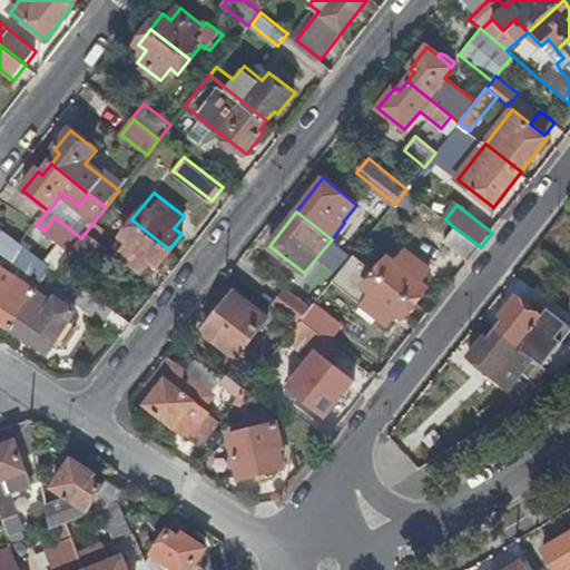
[(45,231),(70,252),(81,238),(55,217),(45,231)]
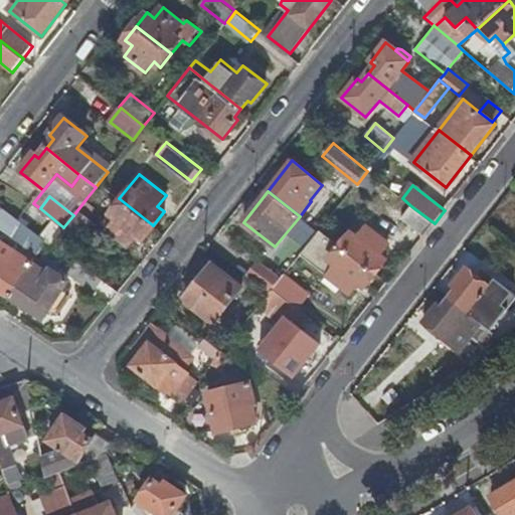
[(63,227),(54,238),(70,251),(94,221),(88,216),(96,205),(87,198),(73,215),(63,227)]
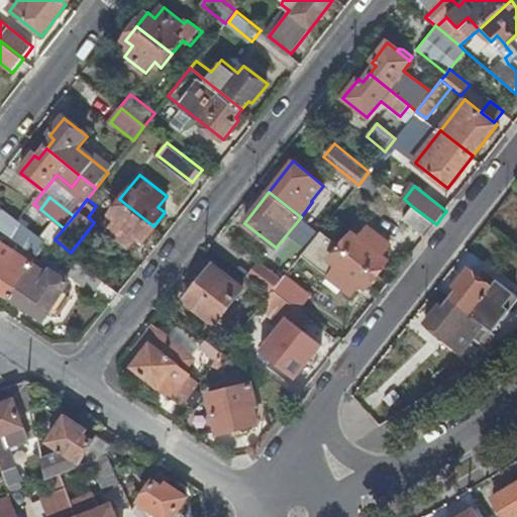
[(143,239),(153,226),(119,199),(109,213),(115,218),(107,229),(127,245),(136,234),(143,239)]
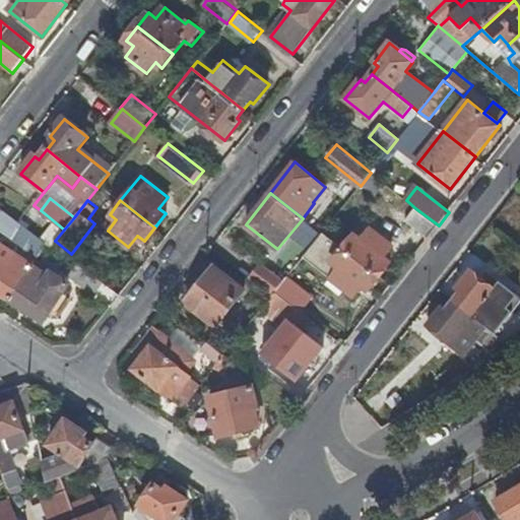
[(0,225),(41,256),(49,244),(2,208),(0,210),(0,225)]
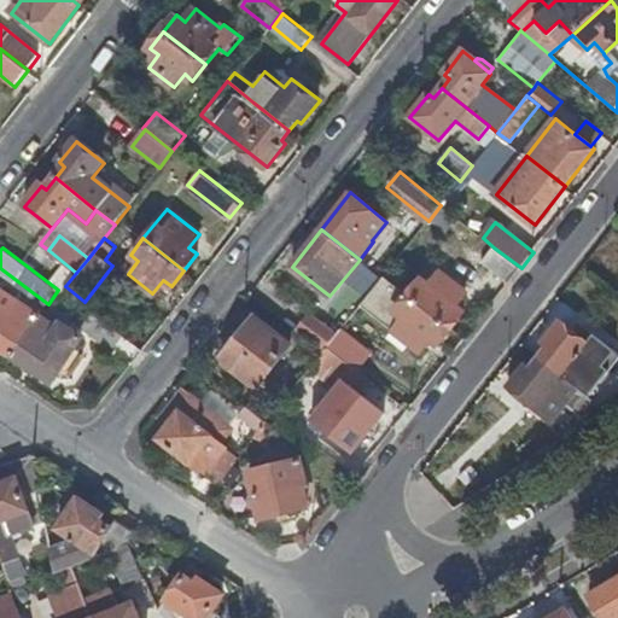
[(482,262),(508,284),(522,268),(499,251),(494,248),(482,262)]
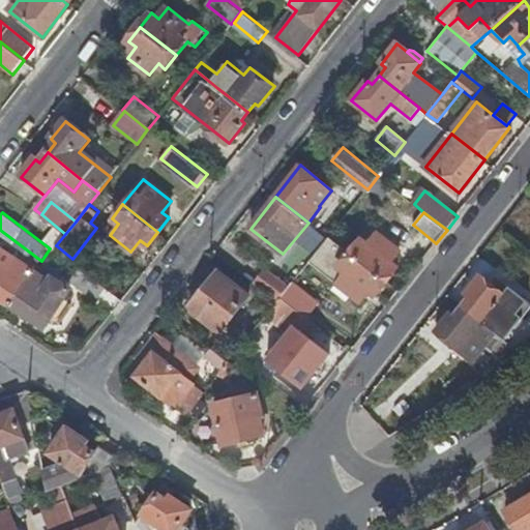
[(102,230),(110,235),(118,224),(112,218),(102,230)]
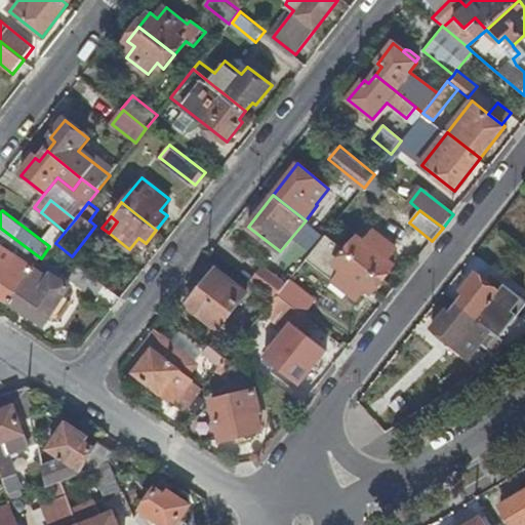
[(348,249),(385,279),(396,265),(389,258),(397,247),(374,230),(366,240),(359,235),(348,249)]
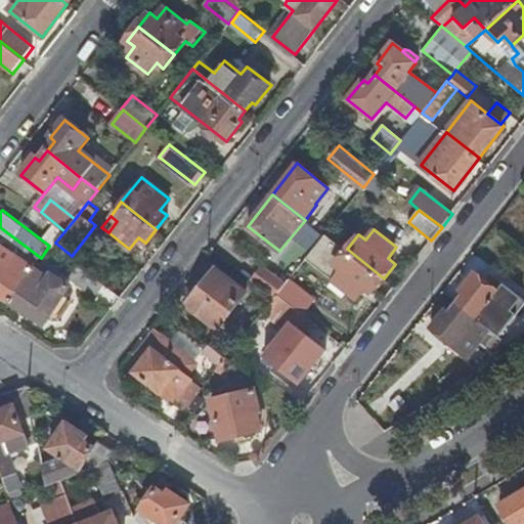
[(373,293),(384,278),(347,249),(326,233),(307,259),(356,298),(365,287),(373,293)]
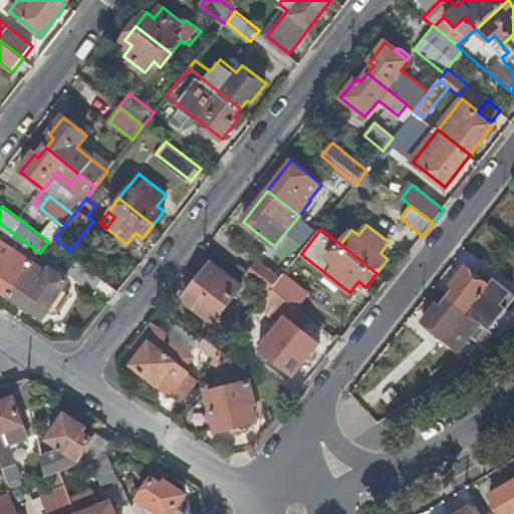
[(0,288),(11,296),(33,263),(0,240),(0,288)]
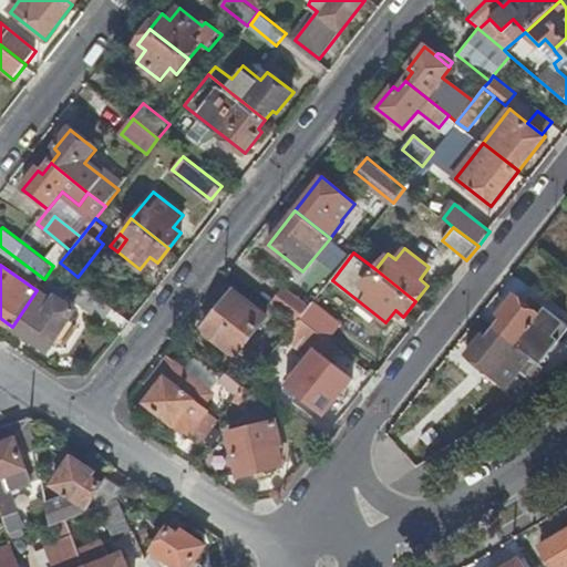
[(105,320),(116,307),(82,280),(72,294),(105,320)]
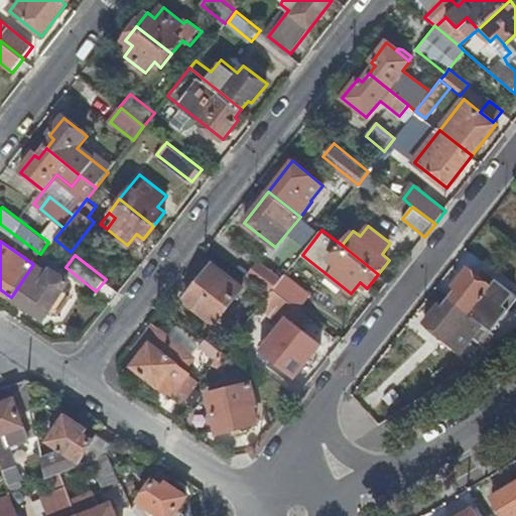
[(258,263),(249,275),(271,292),(275,289),(281,281),(258,263)]
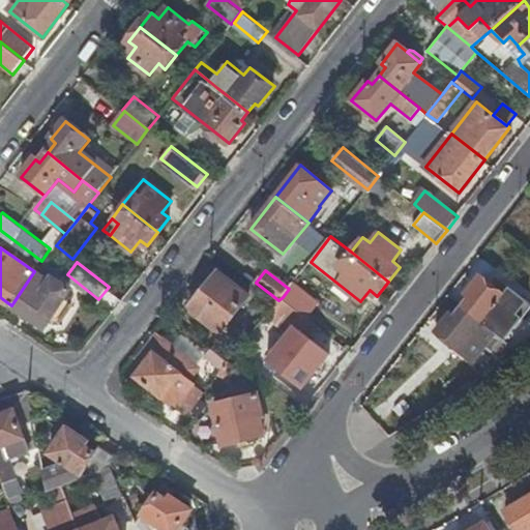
[(460,289),(467,295),(481,276),(474,270),(460,289)]
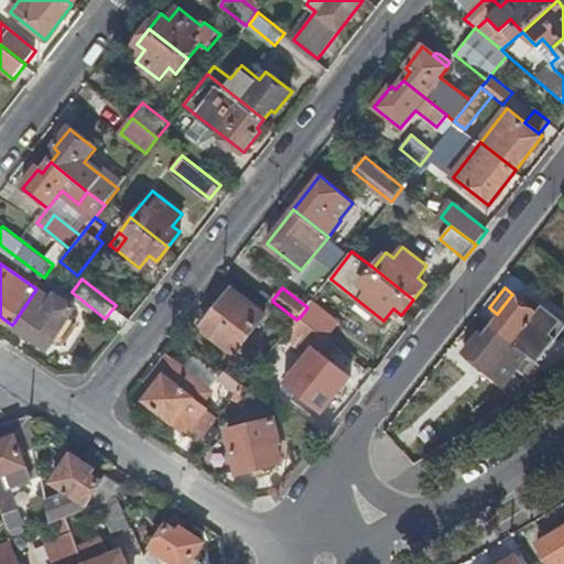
[(36,289),(12,325),(49,348),(76,307),(57,294),(53,300),(36,289)]
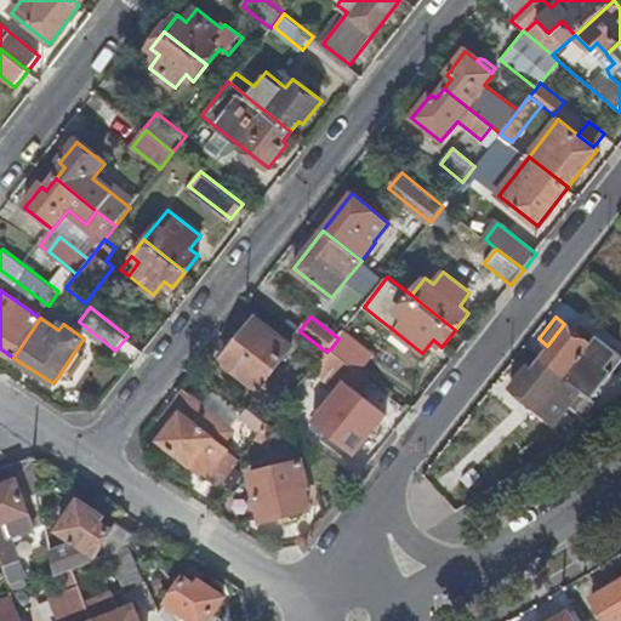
[(257,318),(223,360),(260,389),(292,347),(257,318)]
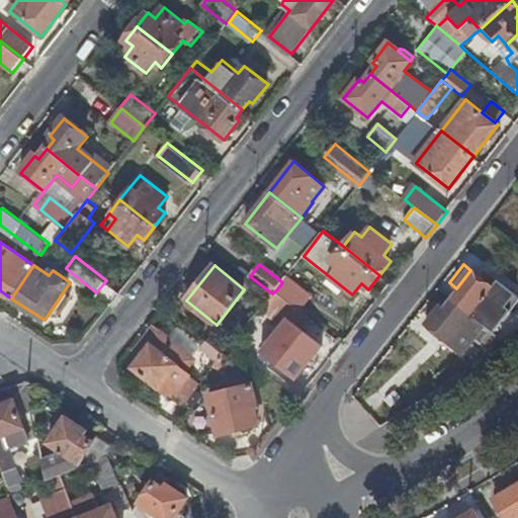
[(460,291),(453,299),(494,332),(517,301),(517,295),(489,273),(484,280),(470,270),(456,288),(460,291)]
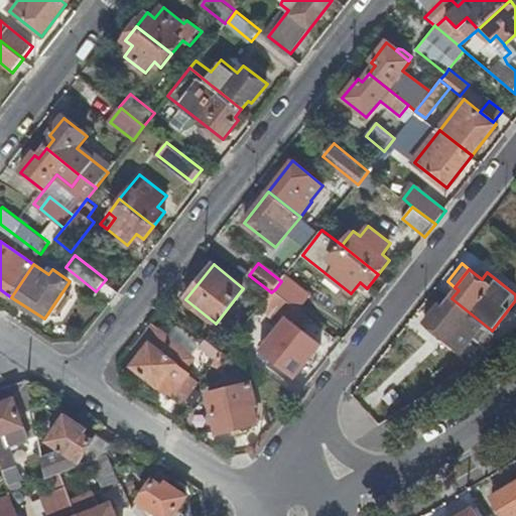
[(275,289),(302,310),(314,294),(286,274),(281,281),(275,289)]
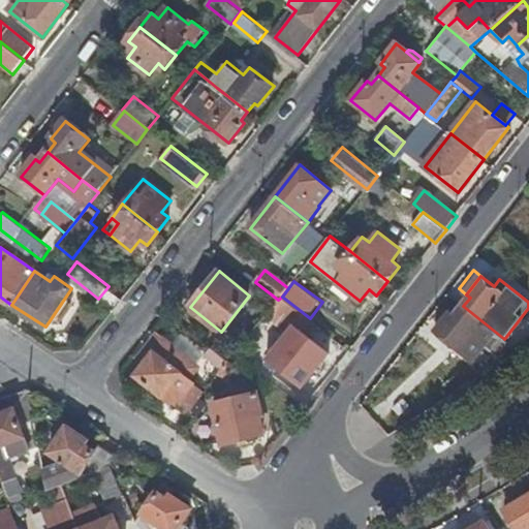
[(484,346),(505,362),(522,351),(504,339),(463,306),(457,314),(452,311),(436,332),(472,361),(484,346)]
